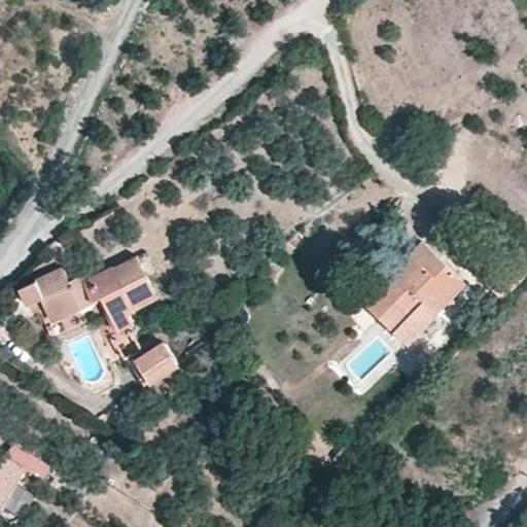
[(466,283),(422,240),(411,252),(362,301),(396,332),(398,330),(426,302),(438,313),(466,283)]
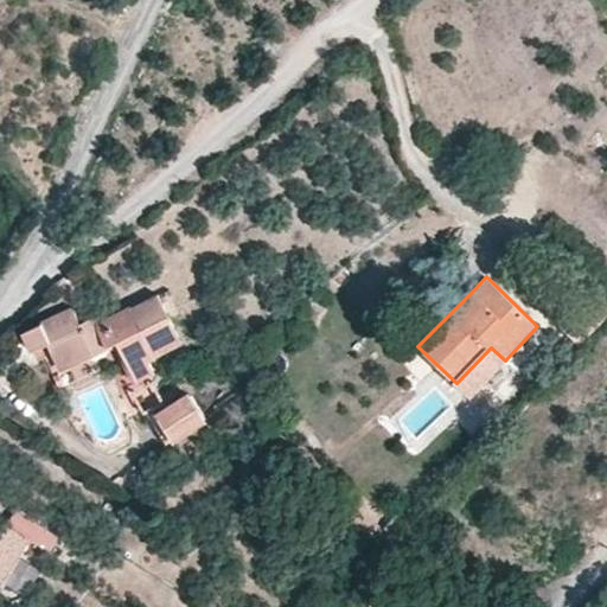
[(101,320),(97,314),(80,324),(72,308),(23,332),(32,351),(46,344),(62,372),(95,356),(93,353),(108,346),(116,342),(141,393),(166,379),(155,357),(185,345),(158,294),(131,307),(131,305),(101,320)]
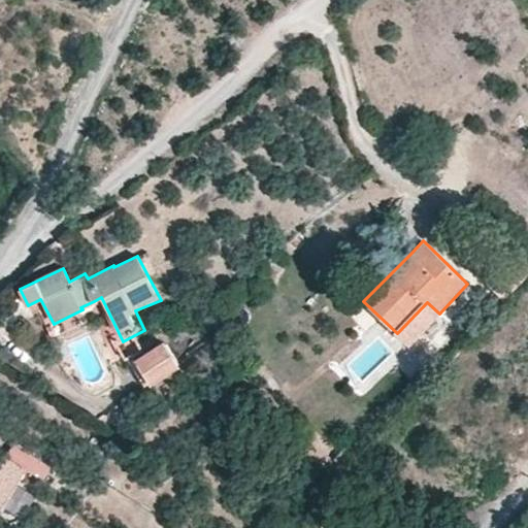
[(94,301),(80,307),(83,309),(94,302),(94,301)]
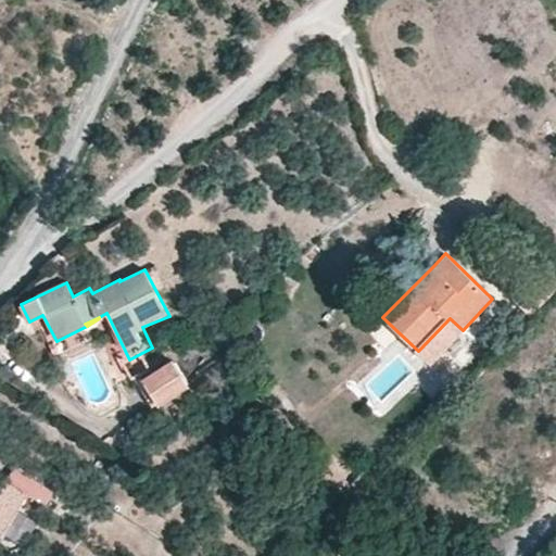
[(463,330),(450,318),(420,349),(429,358),(433,358),(438,357),(463,330)]
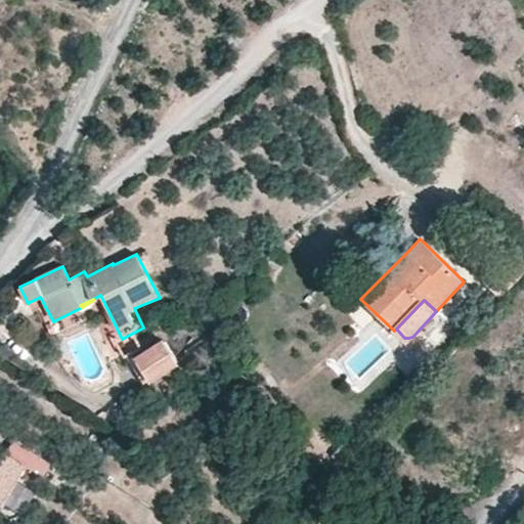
[(178,364),(164,343),(137,360),(150,382),(178,364)]
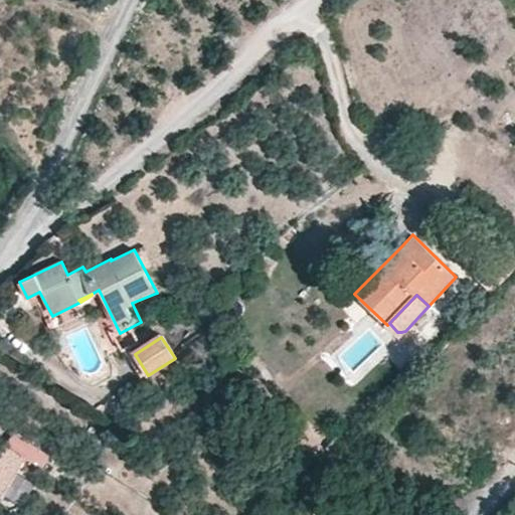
[(45,470),(53,455),(13,434),(0,458),(0,489),(8,494),(27,460),(45,470)]
